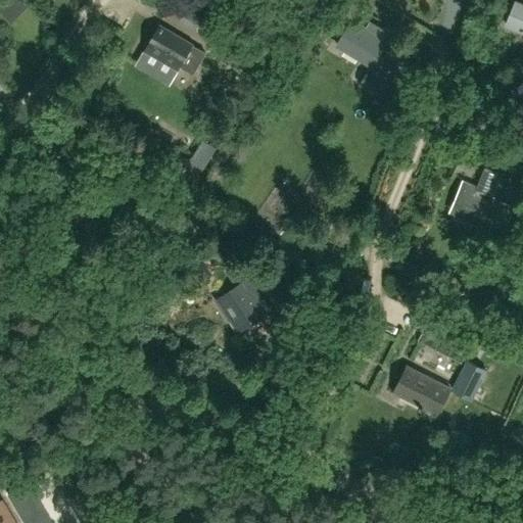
[(506,24),(522,31),(522,5),(515,2),(506,24)]
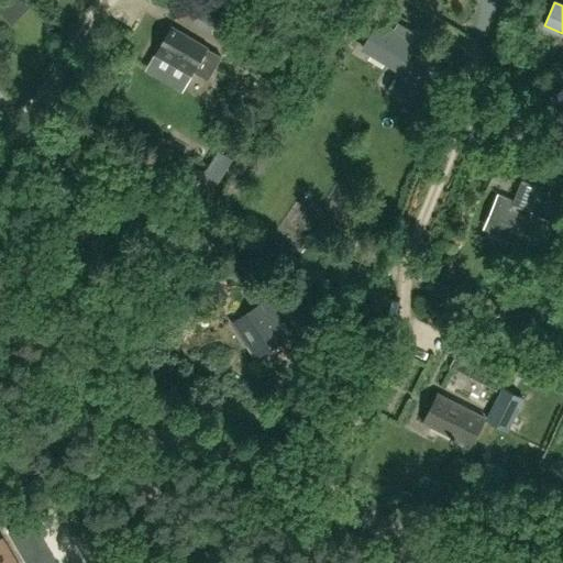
[(220,15),(201,3),(190,22),(208,33),(220,15)]
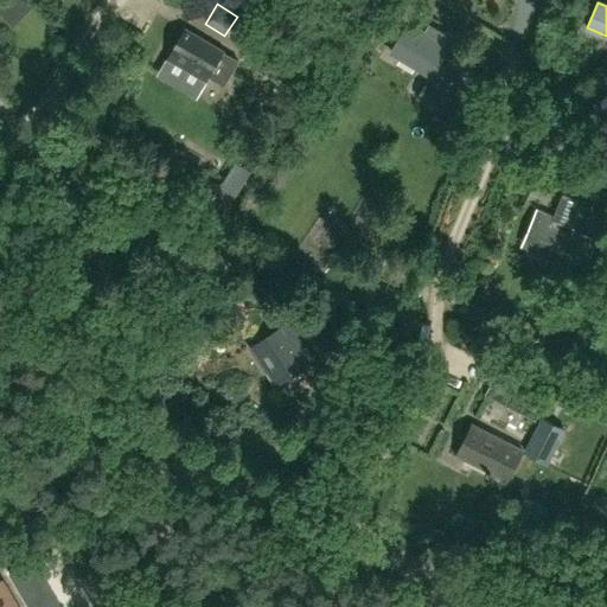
[(430,77),(453,40),(428,25),(423,33),(408,23),(390,52),(430,77)]
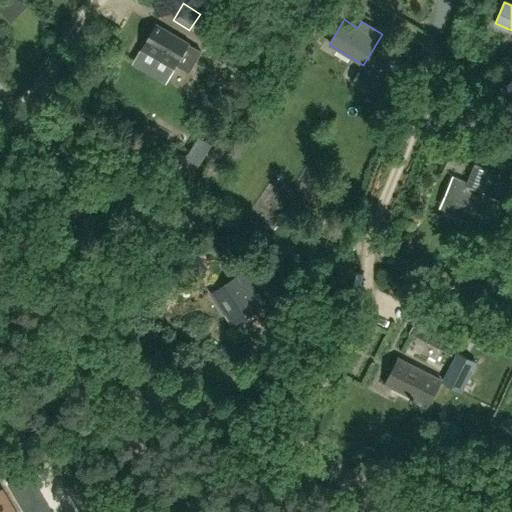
[(146,52),(173,67),(187,43),(171,33),(168,38),(157,32),(146,52)]
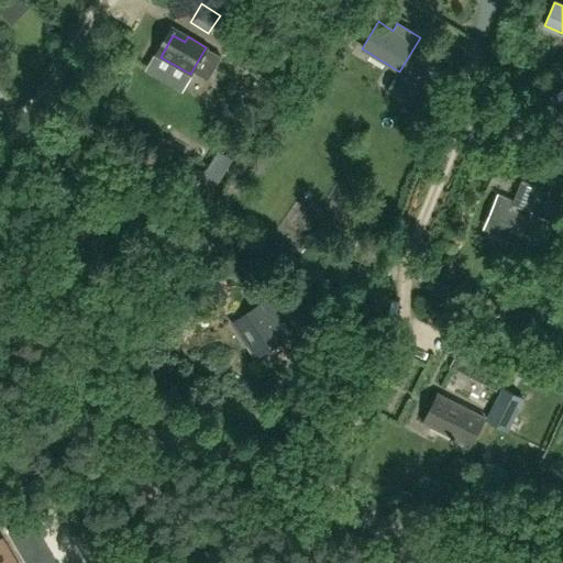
[(395,78),(388,89),(411,103),(418,91),(395,78)]
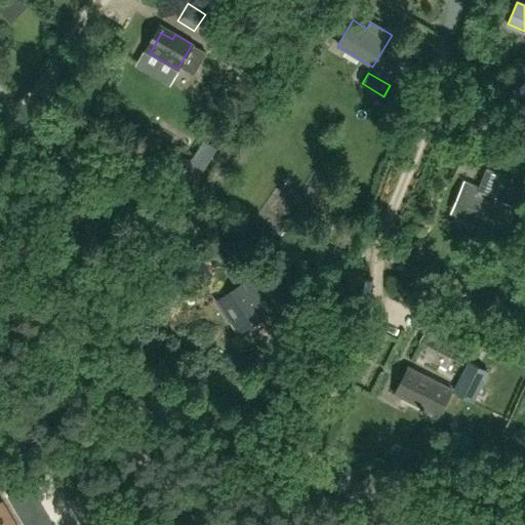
[(524,143),(519,138),(494,122),(487,132),(524,158),(524,143)]
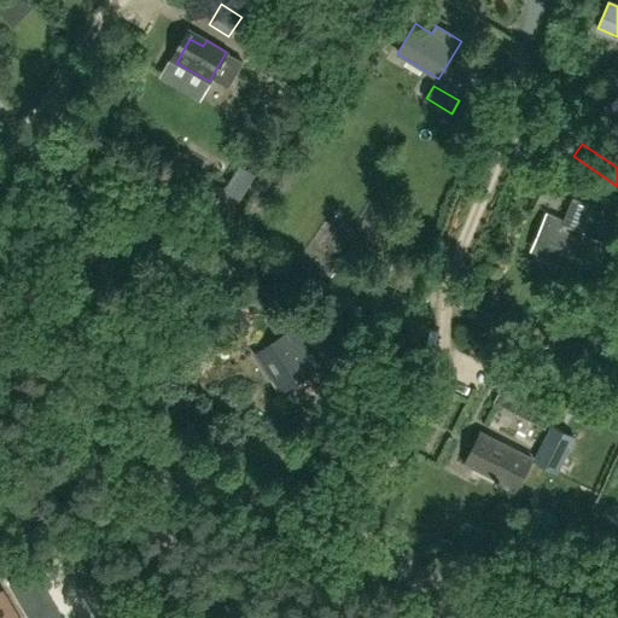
[(617,191),(613,190),(600,221),(617,227),(617,191)]
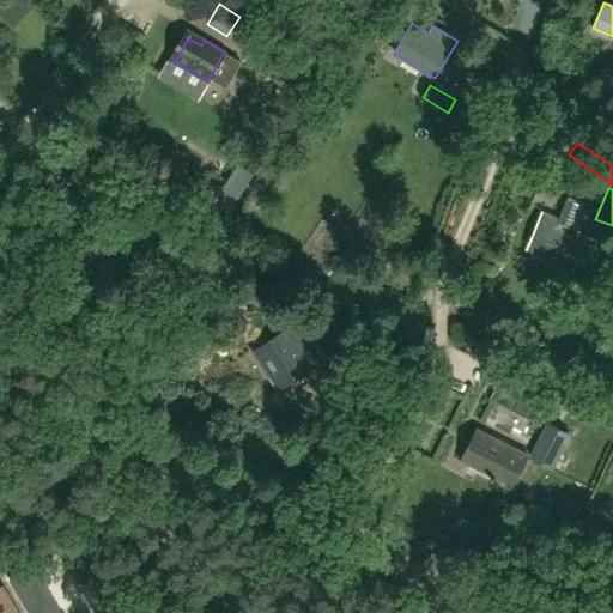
[(552,269),(566,275),(595,207),(568,195),(557,220),(544,214),(530,248),(556,259),(552,269)]
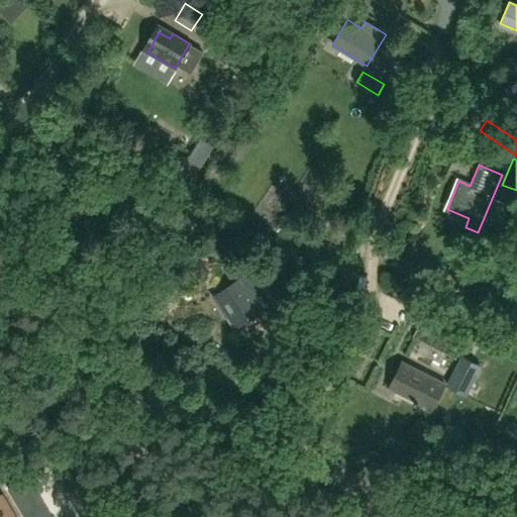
[(262,309),(245,285),(259,277),(243,254),(223,269),(233,284),(220,292),(241,323),(262,309)]
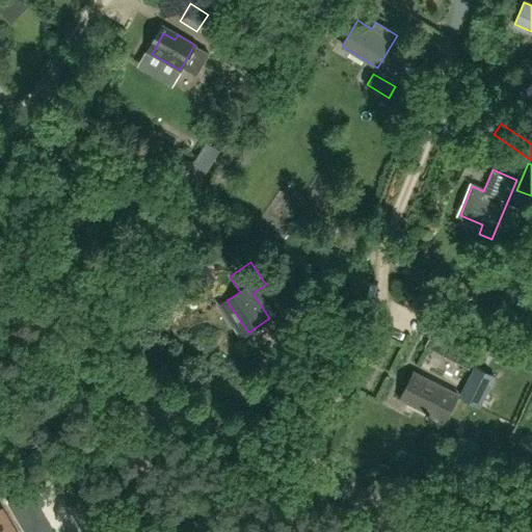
[(266,281),(269,298),(282,296),(278,278),(266,281)]
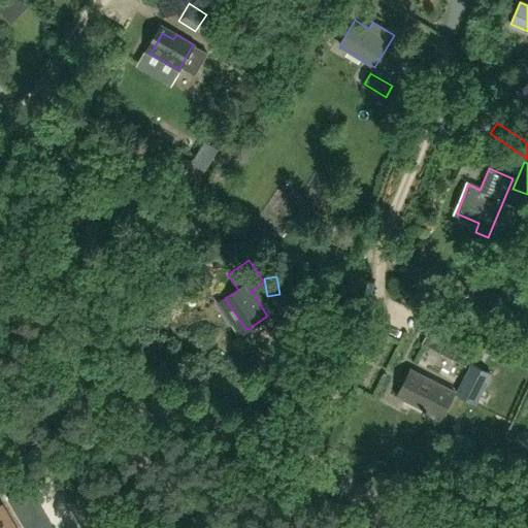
[(441,355),(465,366),(473,350),(449,338),(441,355)]
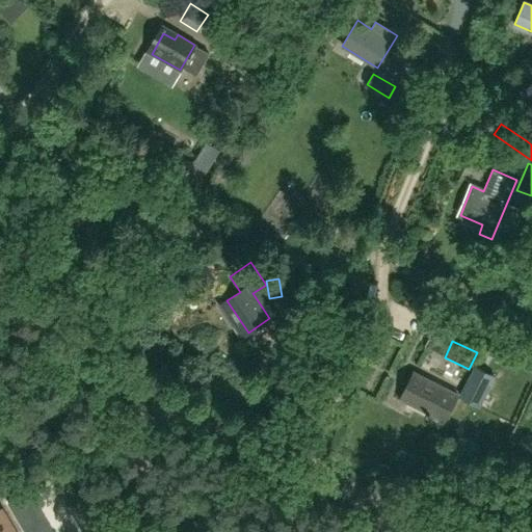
[(400,399),(444,421),(457,395),(414,372),(400,399)]
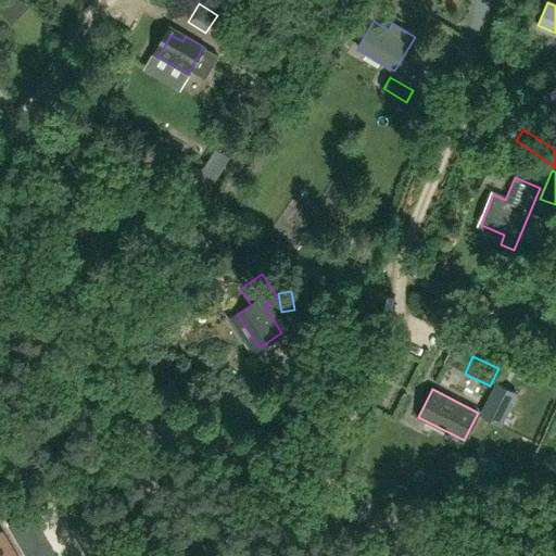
[(480,415),(501,425),(513,400),(492,390),(480,415)]
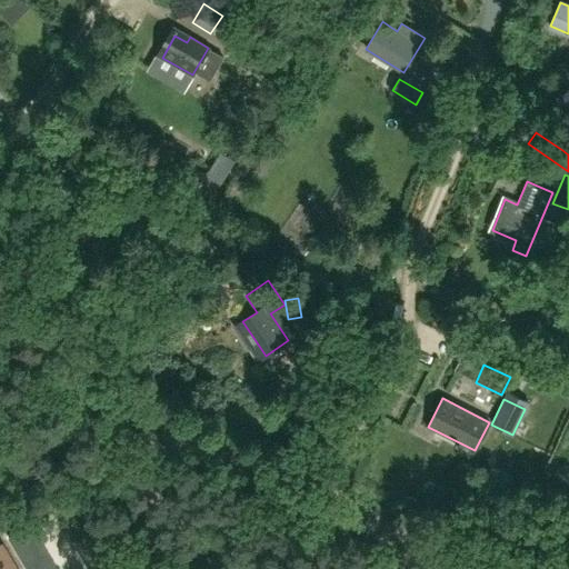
[(39,561),(62,548),(36,502),(12,516),(39,561)]
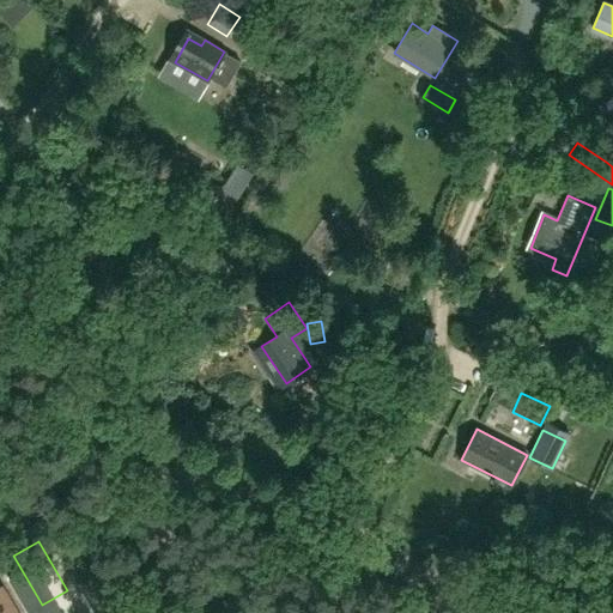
[(0,587),(0,612),(19,612),(4,586),(0,587)]
